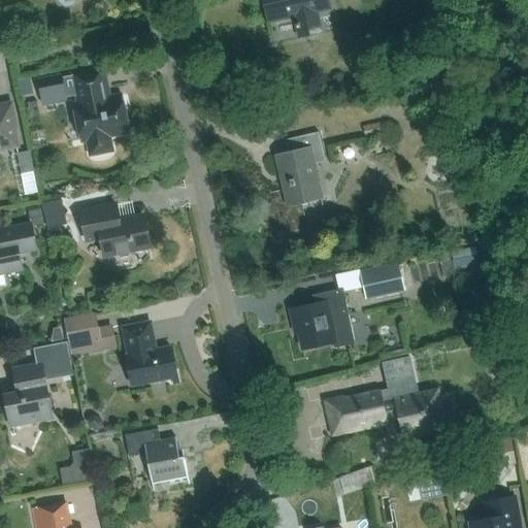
[(264,0),(269,21),(294,15),(299,36),(321,31),(317,10),(330,7),(328,0),(264,0)]
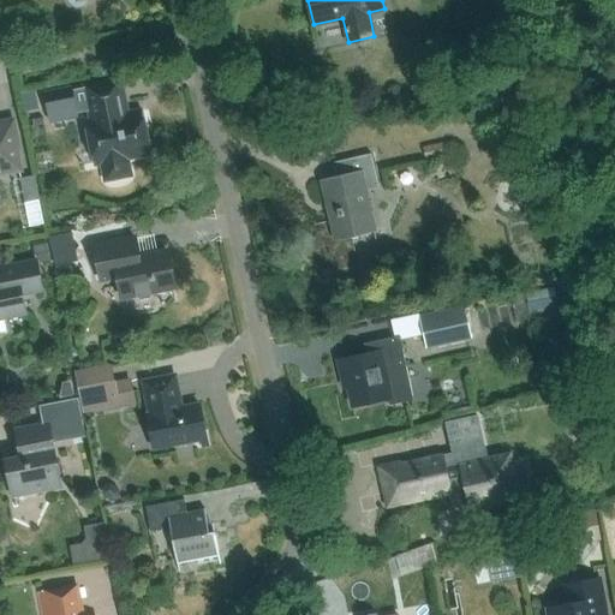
[(614,31),(614,12),(599,17),(604,35),(614,31)]
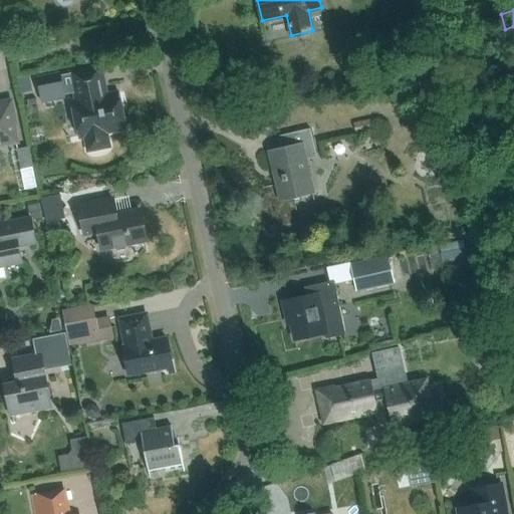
[(60,72),(37,77),(42,102),(43,102),(43,100),(63,96),(64,98),(65,97),(64,94),(73,93),(75,92),(77,101),(74,101),(77,120),(81,119),(84,135),(80,136),(80,137),(86,136),(88,146),(96,147),(100,146),(107,142),(105,132),(108,132),(124,129),(120,107),(122,107),(119,92),(106,95),(104,85),(101,69),(102,69),(102,67),(71,73),(60,75),(60,72)]
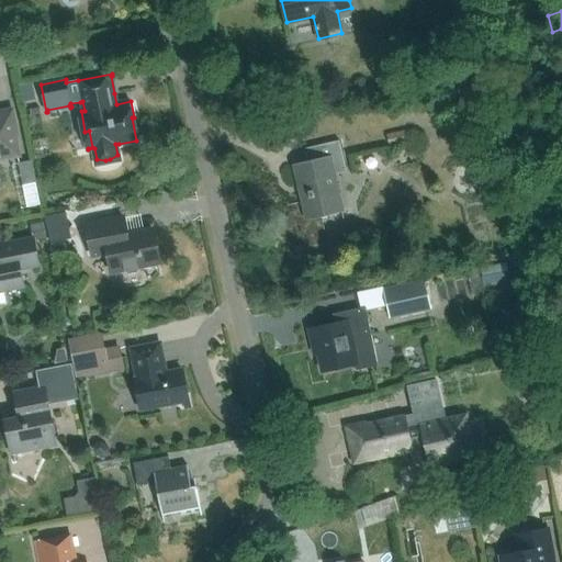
[(0,157),(19,155),(15,136),(17,136),(12,110),(0,111),(0,157)]
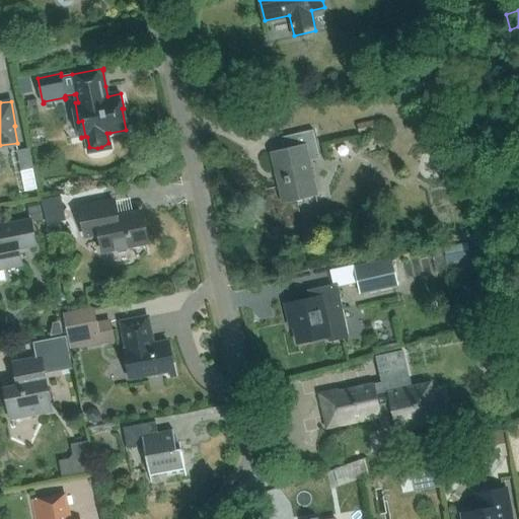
[(357,124),(359,135),(375,132),(373,122),(357,124)]
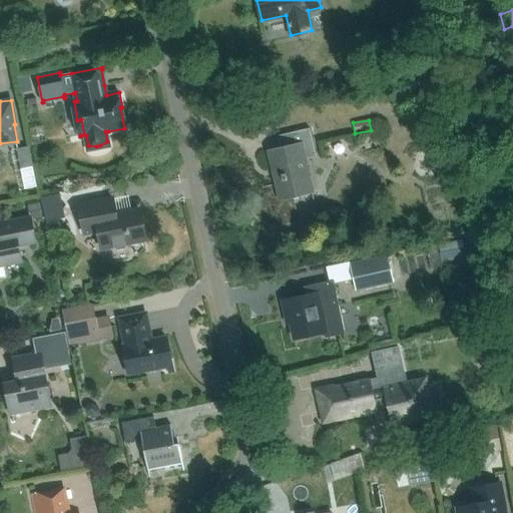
[(267,150),(279,201),(316,192),(308,158),(317,156),(311,128),(279,135),(281,146),(267,150)]
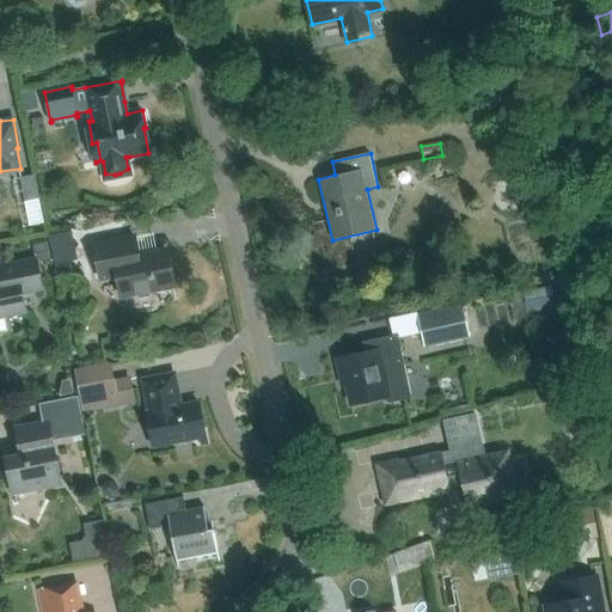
[(35,175),(20,178),(25,201),(40,199),(35,175)]
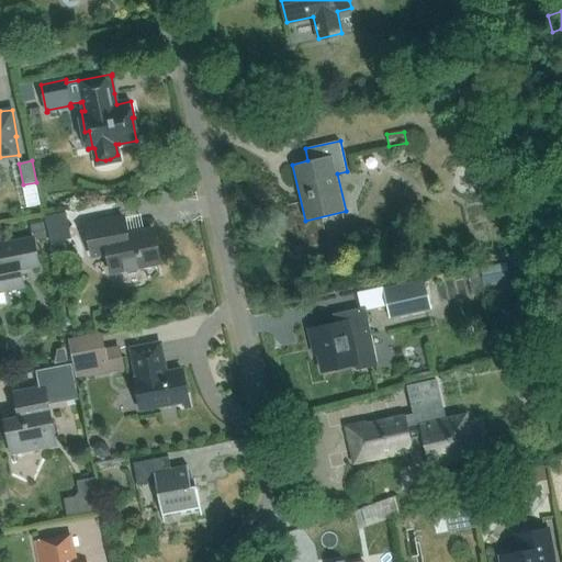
[(493,167),(487,164),(481,165),(476,171),(479,180),(485,183),(492,182),(495,176),(493,167)]
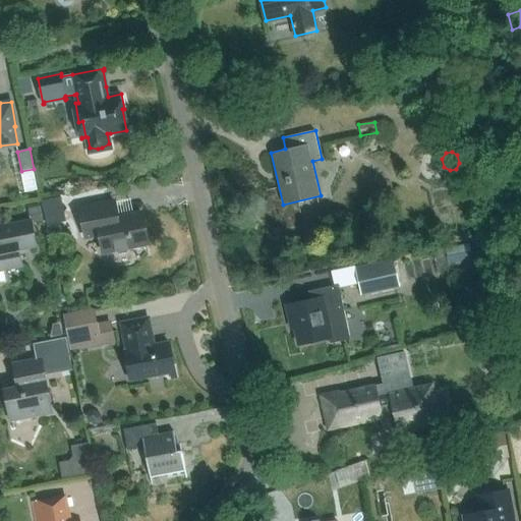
[(59,197),(43,200),(48,226),(64,223),(59,197)]
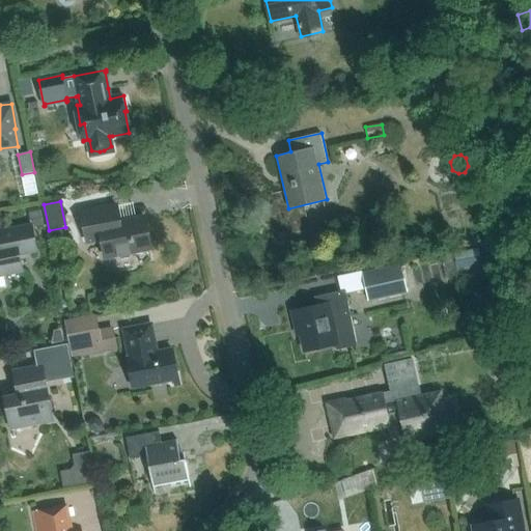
[(117,255),(121,258),(130,257),(133,252),(149,249),(151,259),(152,259),(144,216),(119,221),(116,204),(82,212),(88,242),(102,240),(106,257),(117,255)]
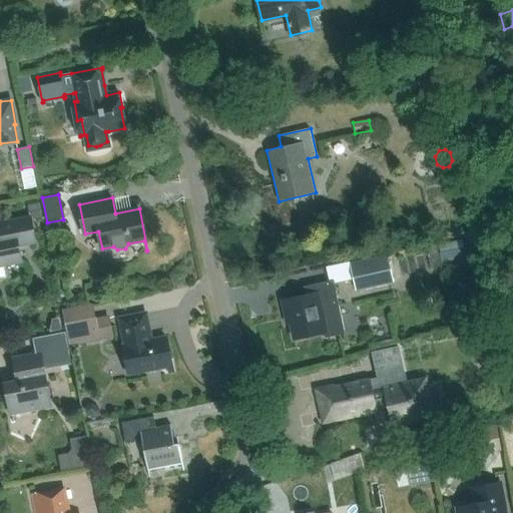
[(41,210),(39,199),(27,202),(29,213),(41,210)]
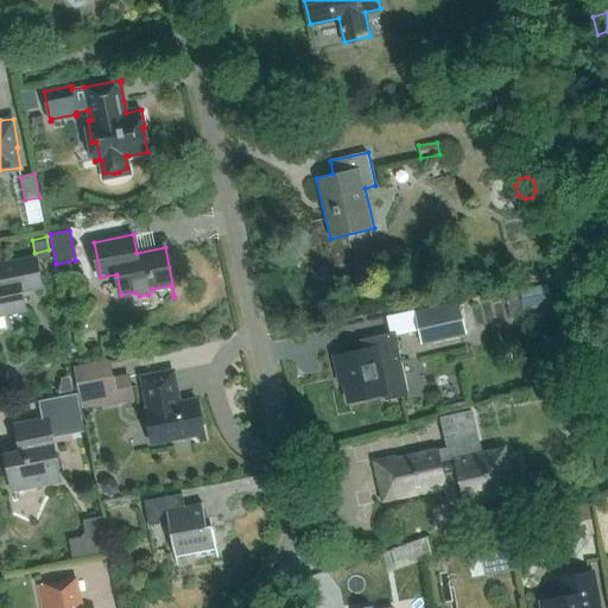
[(0,328),(6,328),(4,314),(25,309),(21,291),(42,287),(36,257),(0,264),(0,265),(2,278),(0,278),(0,328)]
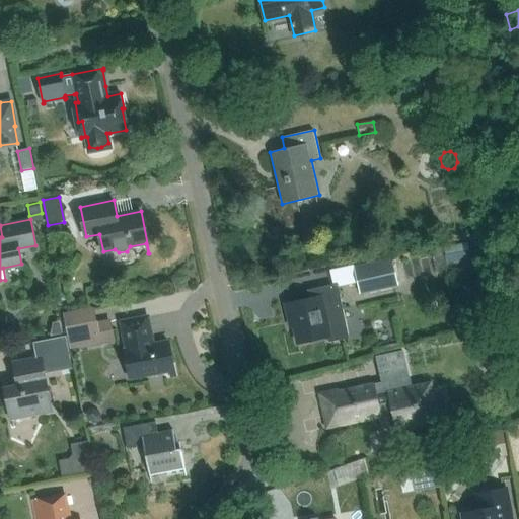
[(63,237),(60,225),(47,228),(50,240),(63,237)]
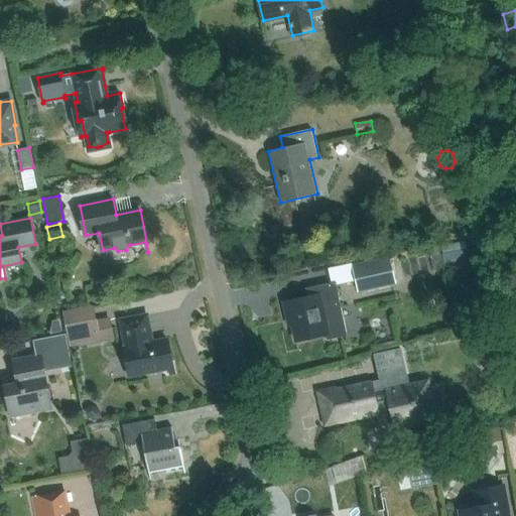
[(469,256),(465,240),(439,246),(443,262),(469,256)]
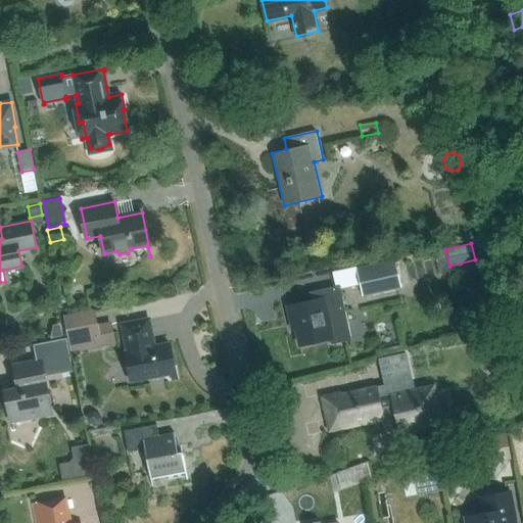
[(395,260),(358,269),(364,296),(401,287),(395,260)]
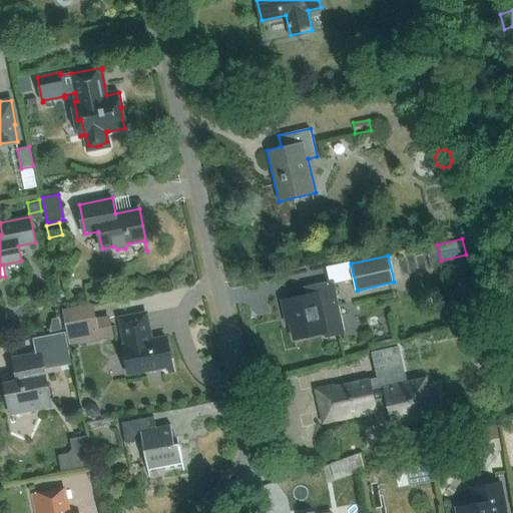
[(285,315),(289,314),(295,340),(324,333),(325,338),(345,334),(333,280),(304,287),(306,295),(282,300),(285,315)]
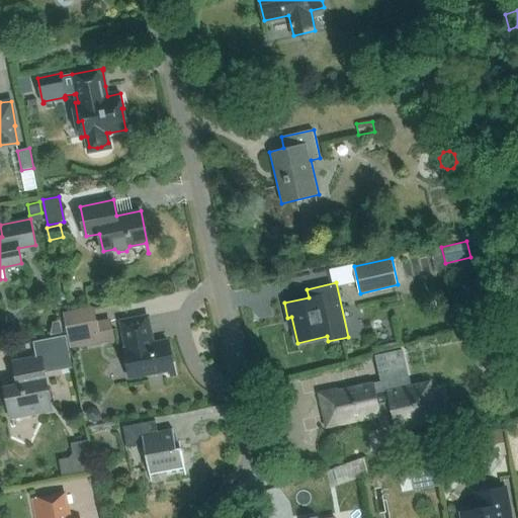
[(91,333),(86,310),(64,314),(68,338),(91,333)]
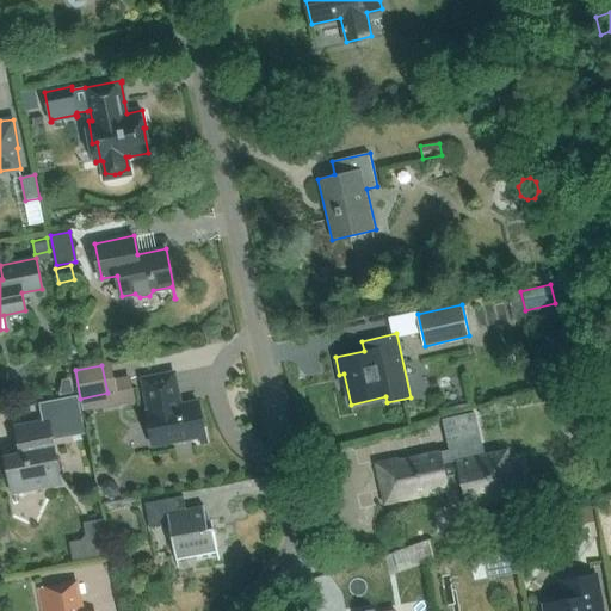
[(152,411),(147,412),(153,445),(203,436),(204,440),(201,440),(201,442),(205,442),(198,402),(179,406),(177,393),(178,392),(174,372),(143,378),(147,397),(148,397),(152,411)]
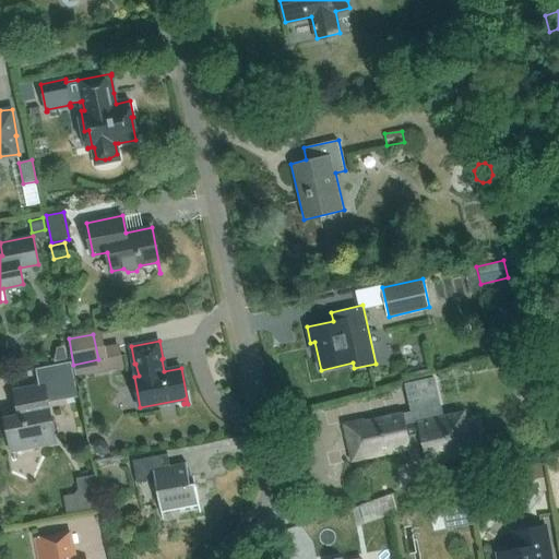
[(57,348),(55,361),(68,359),(64,346),(57,348)]
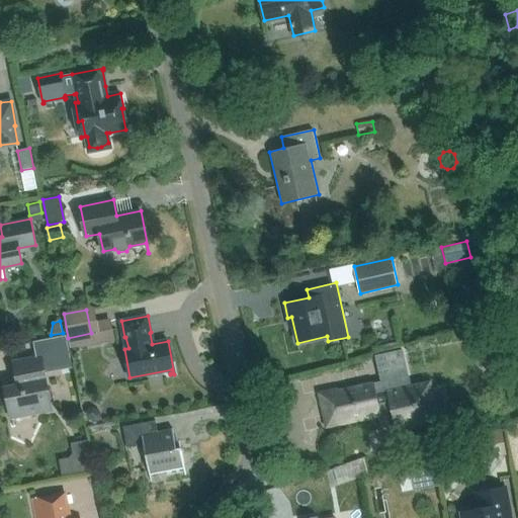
[(17,384),(5,386),(12,426),(13,426),(12,418),(52,411),(42,365),(71,360),(66,335),(34,341),(37,357),(13,361),(17,384)]
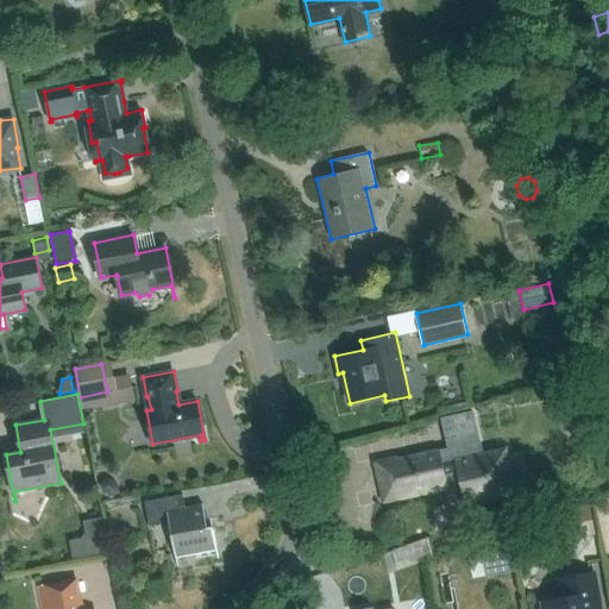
[(608,394),(598,396),(601,413),(608,410),(608,394)]
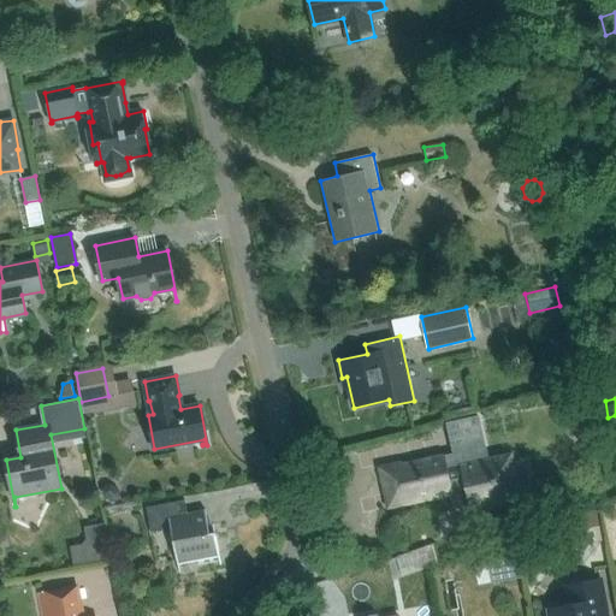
[(386,481),(383,483),(385,493),(389,492),(391,508),(467,491),(472,511),(525,501),(522,489),(519,489),(511,454),(481,461),(479,450),(485,449),(479,416),(448,424),(454,454),(454,456),(458,455),(461,466),(446,469),(444,456),(402,465),(401,462),(383,467),(386,481)]
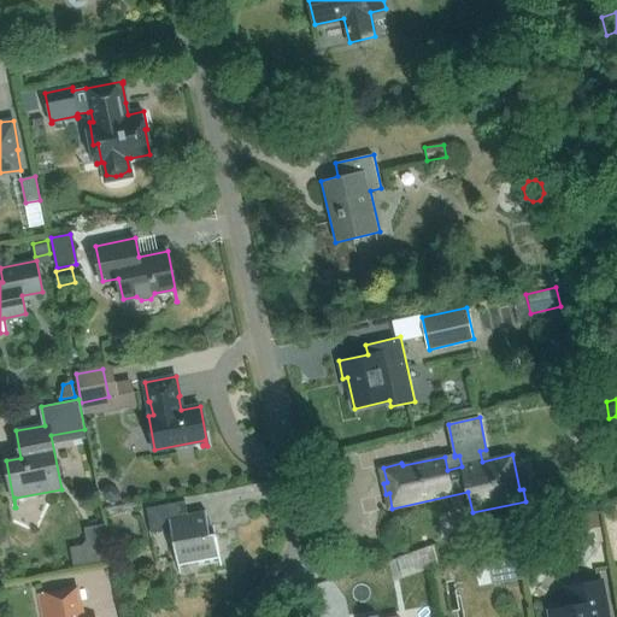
[(121,491),(112,485),(106,486),(103,491),(104,497),(111,503),(117,503),(121,497),(121,491)]
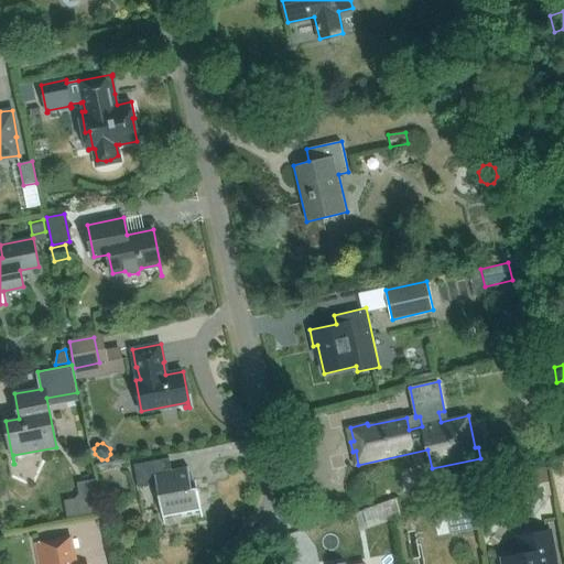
[(182,517),(201,513),(202,518),(203,517),(197,487),(192,488),(188,468),(172,472),(170,457),(133,465),(138,487),(156,484),(164,524),(165,524),(163,514),(181,511),(182,517)]
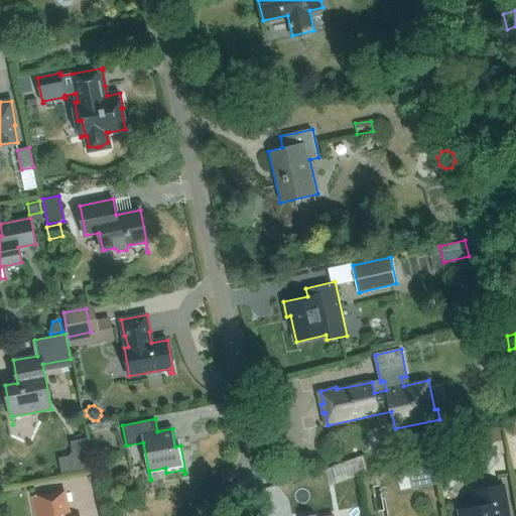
[(505,454),(500,427),(471,433),(475,459),(505,454)]
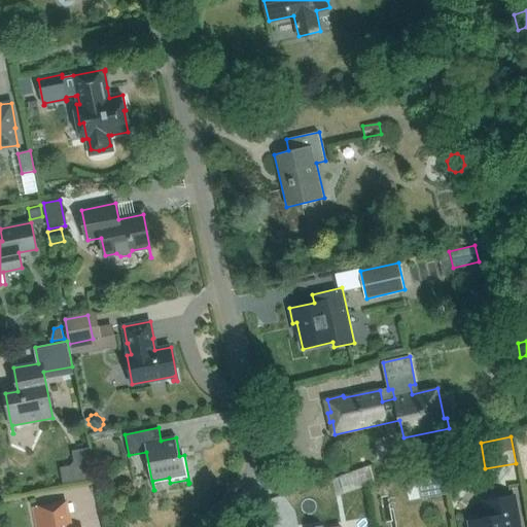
[(72,468),(75,482),(94,479),(90,461),(76,464),(72,468)]
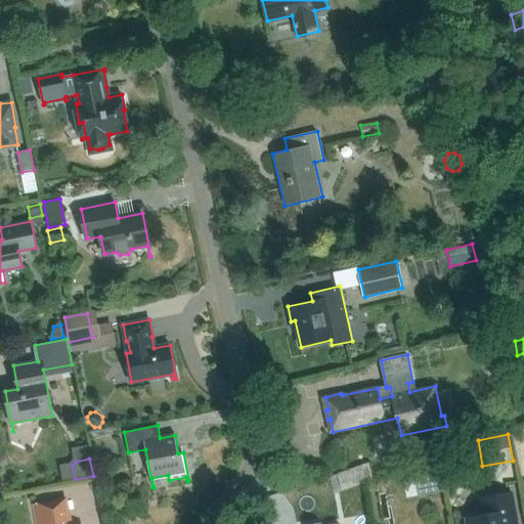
[(354,469),(359,485),(373,481),(367,464),(354,469)]
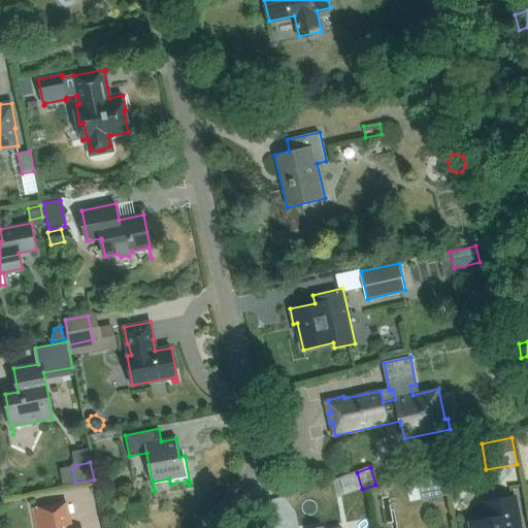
[(443,472),(417,477),(421,500),(448,495),(443,472)]
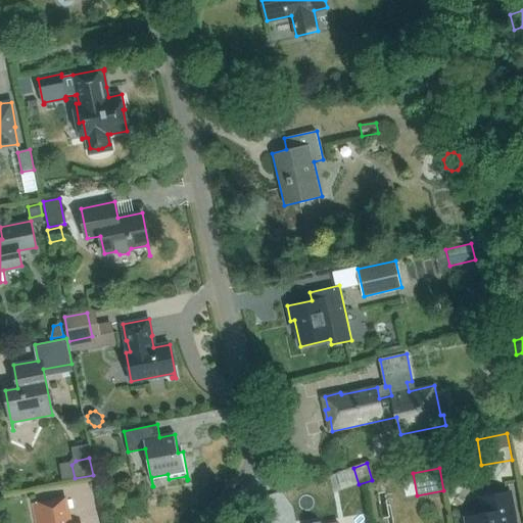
[(465,516),(466,522),(516,522),(510,491),(480,496),(483,513),(465,516)]
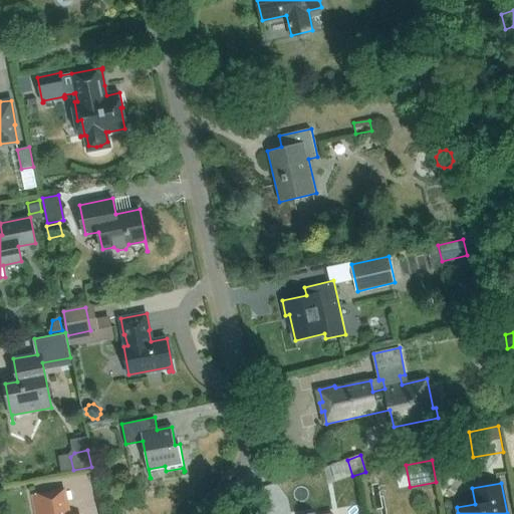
[(68,513),(64,490),(33,496),(36,513),(68,513)]
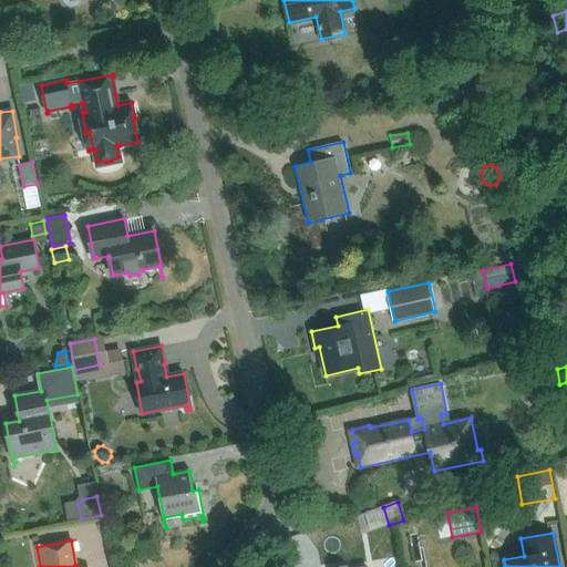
All buildings are outlined.
